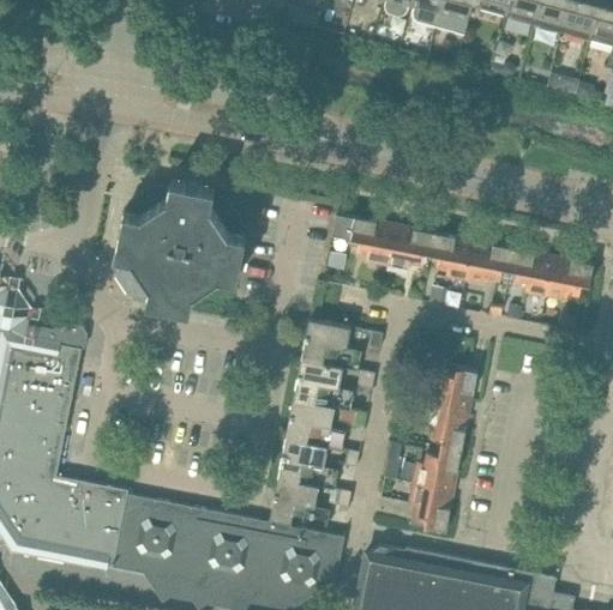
[(382,0),(383,1),(385,1),(384,6),(385,11),(389,14),(398,17),(403,16),(407,12),(408,7),(410,8),(412,0),(382,0)]
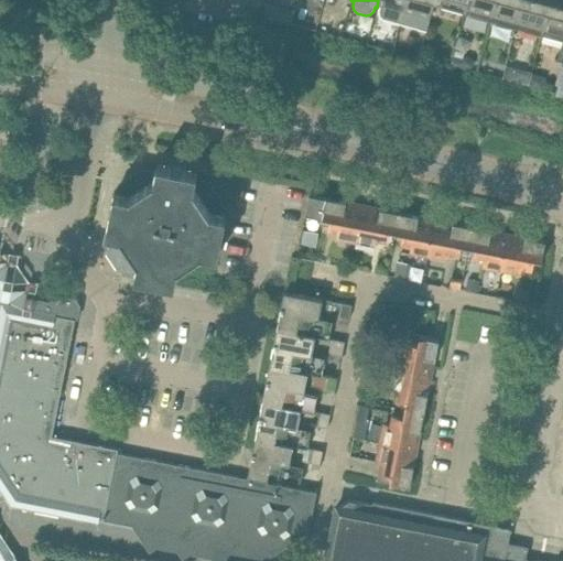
[(378,0),(377,8),(379,8),(379,14),(381,20),(399,24),(405,0),(378,0)]
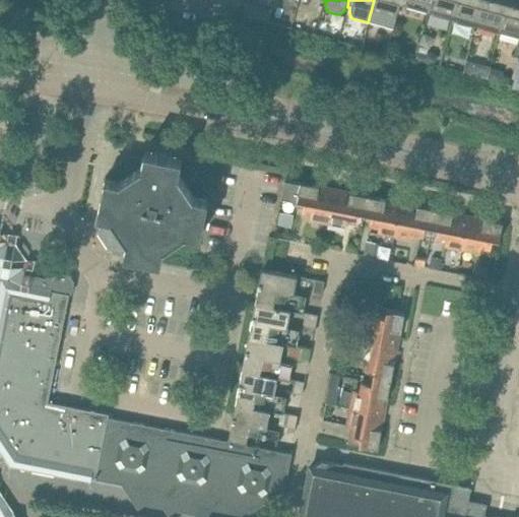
[(404,4),(405,0),(374,0),(368,22),(392,29),(399,3),(404,4)]
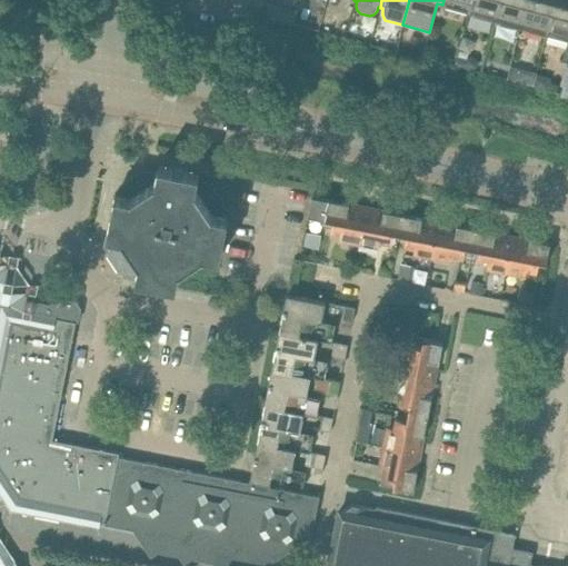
[(469,12),(471,0),(444,0),(442,5),(441,10),(468,18),(469,12)]
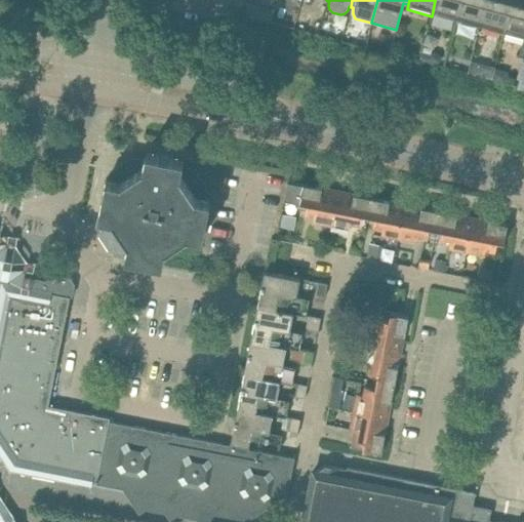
[(462,0),(468,1),(467,0),(435,0),(433,11),(456,17),(460,0),(462,0)]
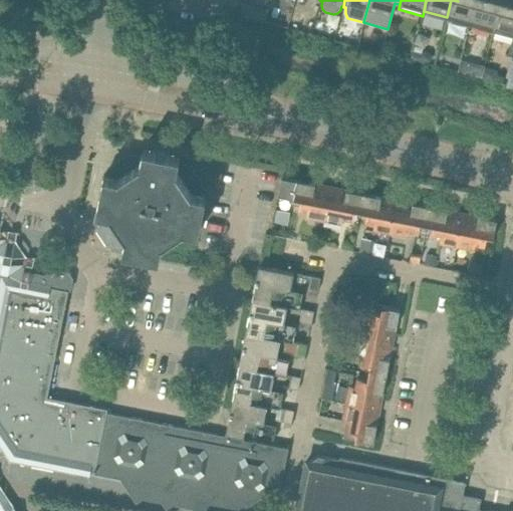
[(482,0),(457,0),(458,1),(453,0),(451,0),(447,17),(470,23),(475,6),(481,7),(482,0)]
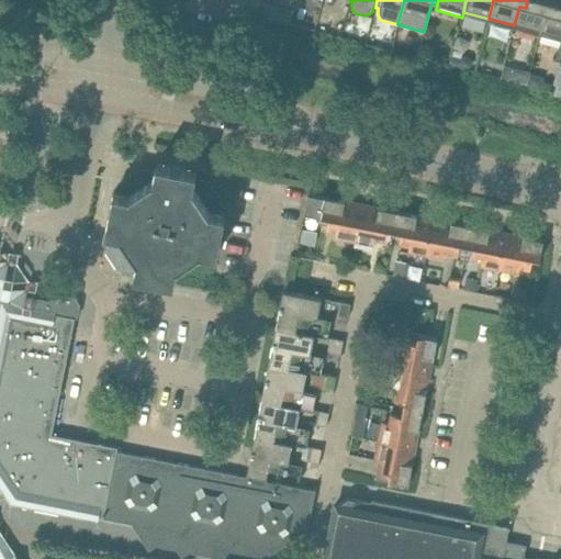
[(554,0),(527,0),(526,8),(519,7),(514,25),(538,32),(539,33),(545,13),(551,15),(554,0)]
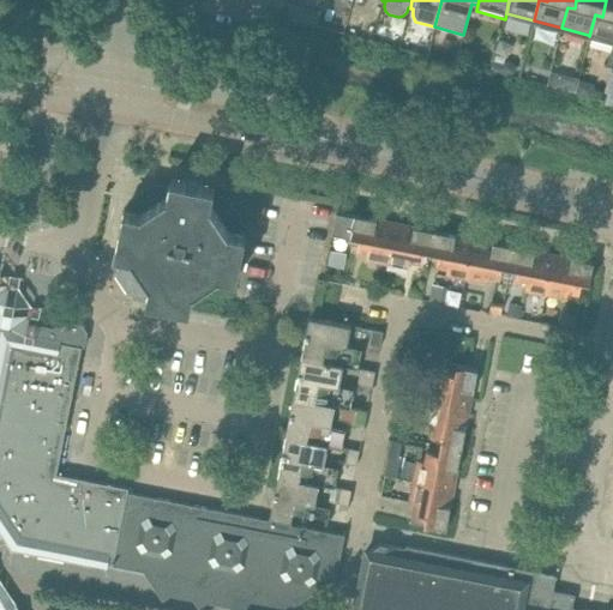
[(612,0),(606,0),(602,17),(595,14),(589,36),(588,35),(587,41),(611,48),(605,67),(602,66),(602,68),(612,71),(612,0)]
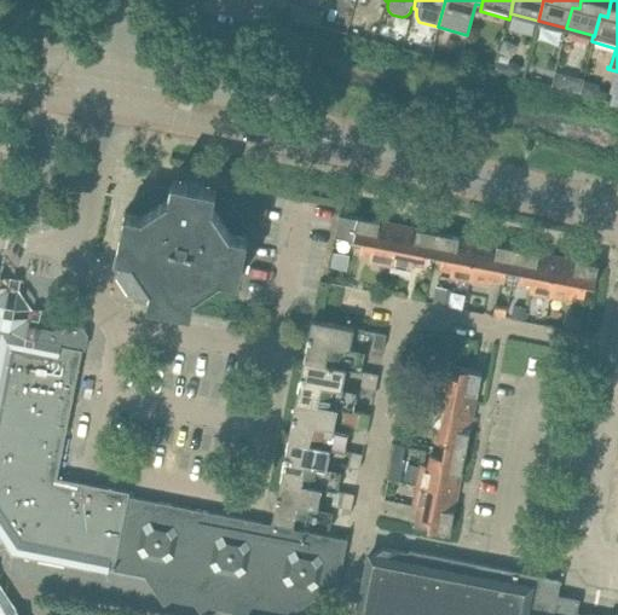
[(293,7),(289,22),(304,25),(307,10),(293,6),(293,7)]
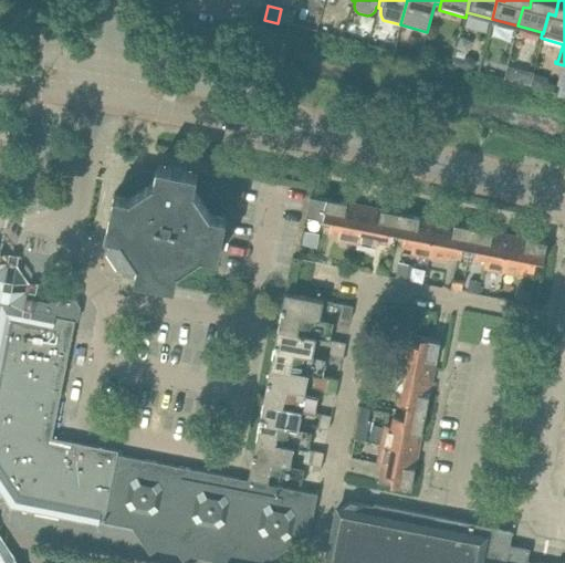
[(518,76),(515,84),(529,87),(531,77),(521,74),(518,76)]
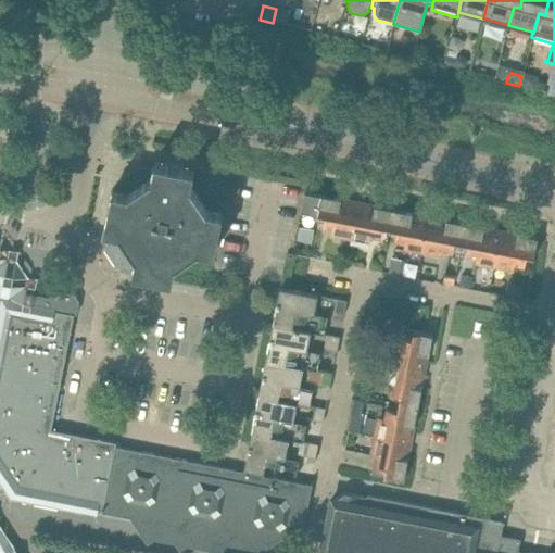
[(519,86),(518,88),(532,91),(532,90),(534,84),(530,77),(522,75),(521,76),(519,86)]
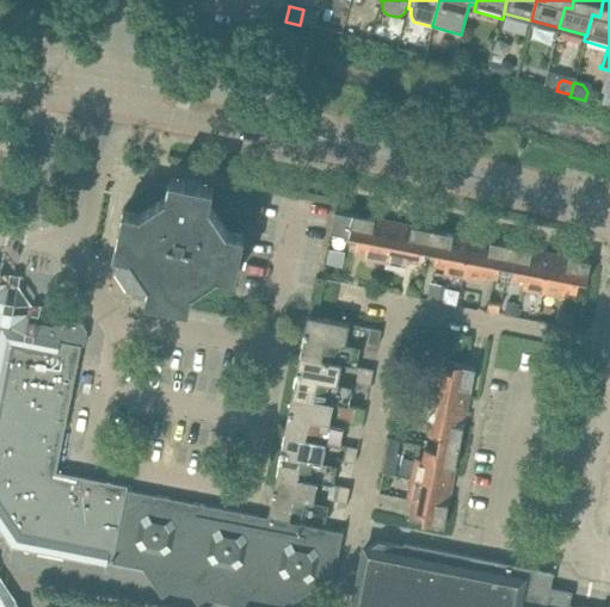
[(145,302),(147,303),(189,311),(192,293),(219,277),(235,280),(244,236),(236,235),(240,220),(227,199),(211,197),(213,190),(168,180),(167,187),(153,185),(133,198),(129,212),(122,211),(114,255),(116,256),(114,266),(135,298),(145,299),(145,302)]
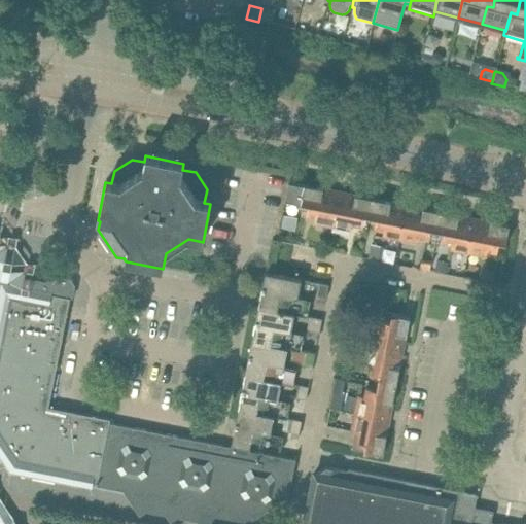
[(331,230),(339,194),(287,184),(284,202),(301,206),(299,212),(306,213),(306,217),(315,218),(314,226),(331,230)]
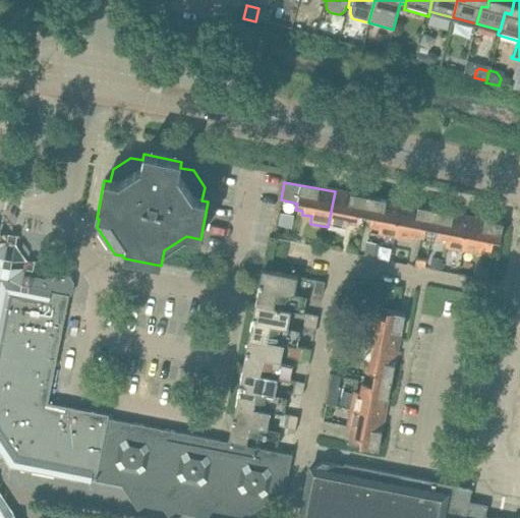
[(364,217),(368,198),(335,191),(328,227),(345,230),(347,223),(356,225),(358,215),(364,217)]
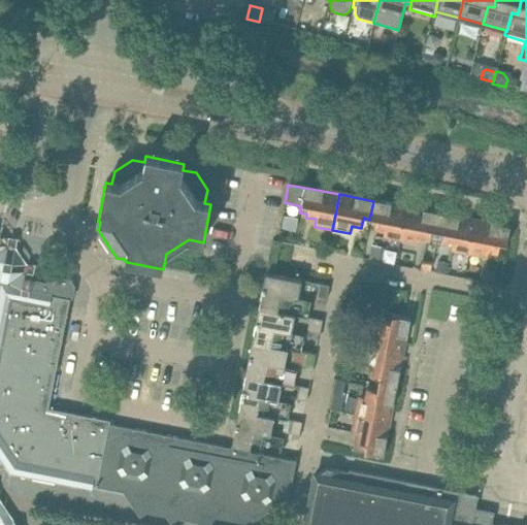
[(400,243),(407,207),(373,201),(369,220),(375,221),(374,230),(384,232),(382,240),(400,243)]
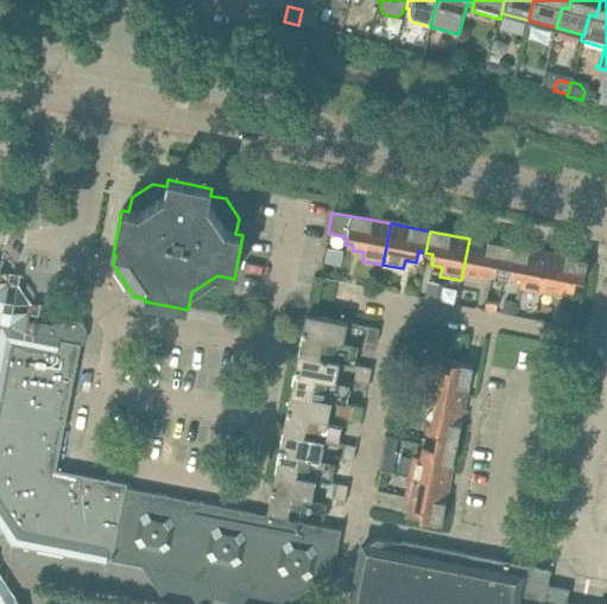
[(504,268),(509,247),(469,239),(461,280),(481,285),(484,275),(494,278),(497,267),(504,268)]
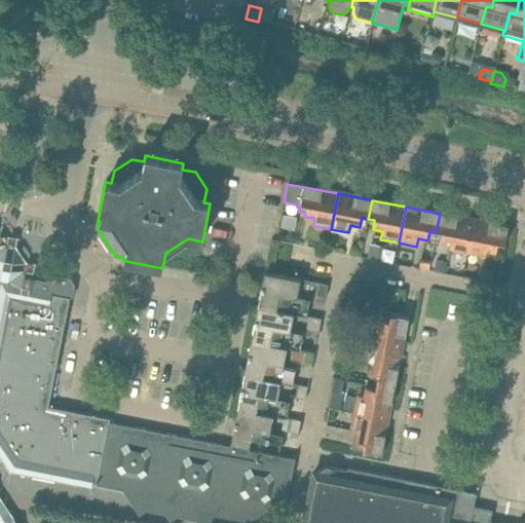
[(466,256),(474,220),(440,214),(436,232),(442,233),(440,243),(450,245),(448,253),(466,256)]
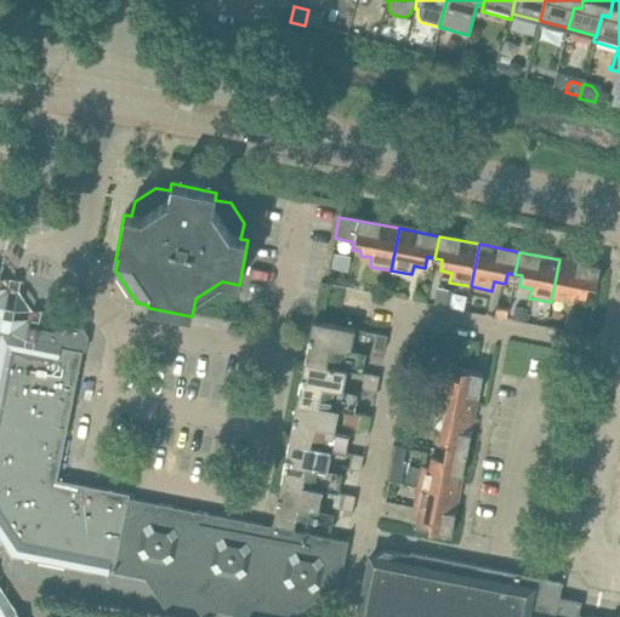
[(599,268),(559,260),(551,302),(572,306),(574,297),(585,300),(587,287),(596,290),(599,268)]
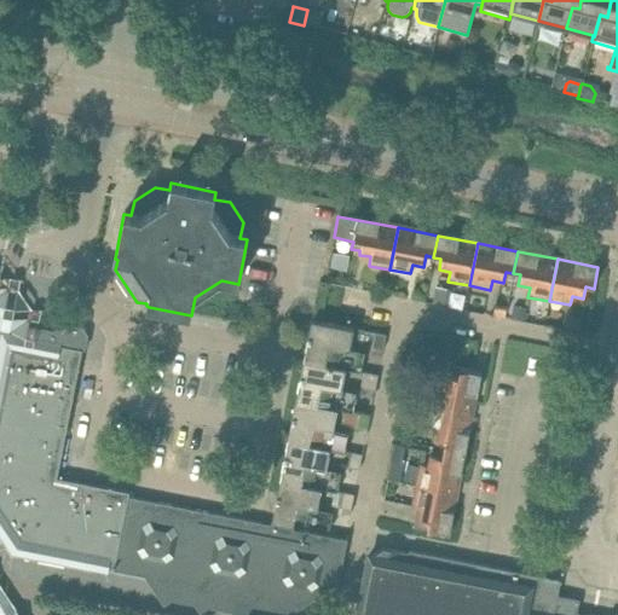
[(434,290),(432,306),(448,309),(450,293),(434,290)]
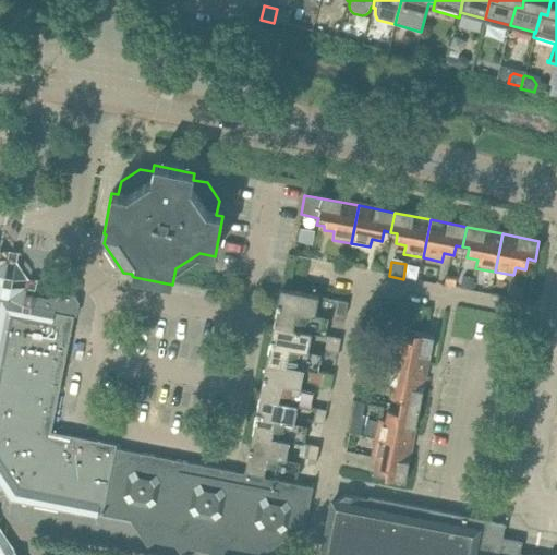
[(463,278),(461,289),(473,291),(475,280),(463,278)]
